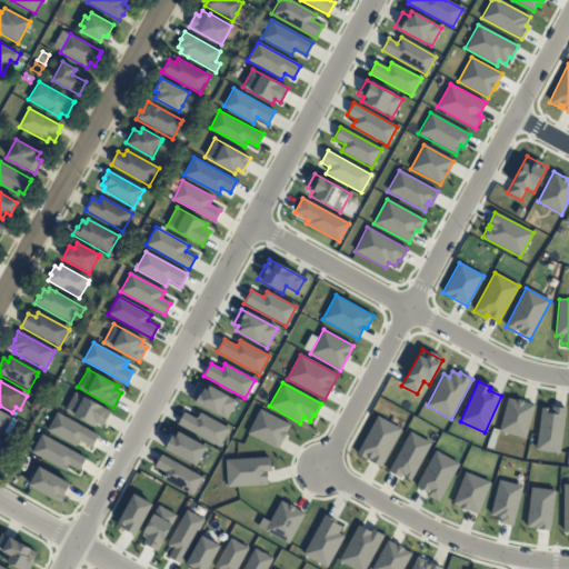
[(206,385),(203,389),(198,386),(190,400),(226,420),(236,401),(206,385)]
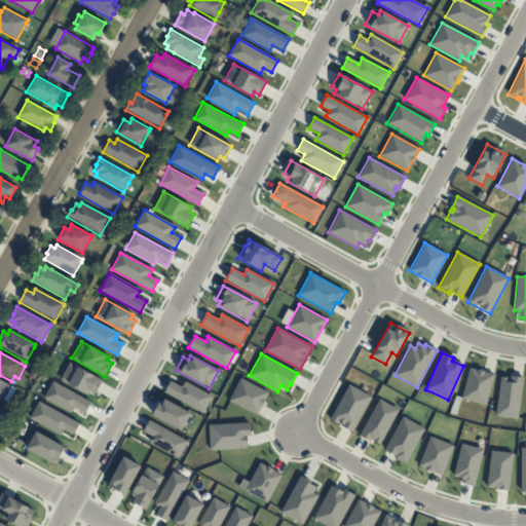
[(103,380),(96,393),(89,391),(87,396),(60,380),(69,363),(103,380)]
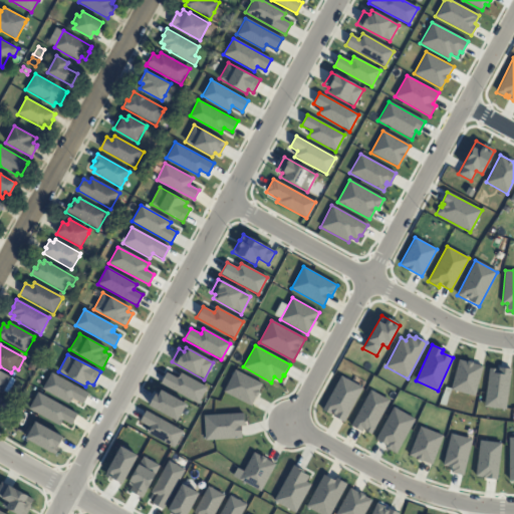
[(459,359),(450,390),(474,397),(482,365),(459,359)]
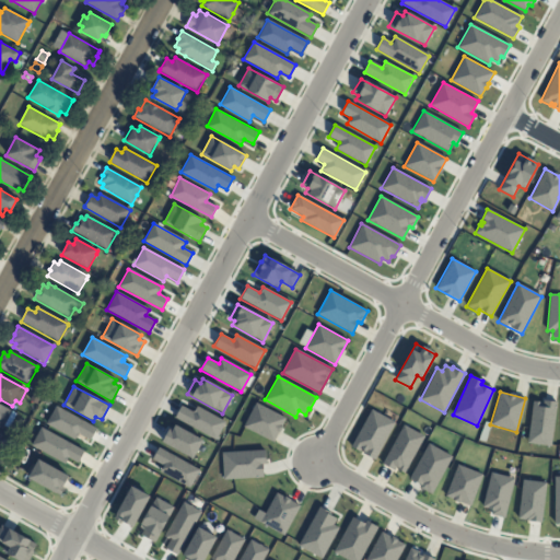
[(34,393),(30,400),(36,404),(41,396),(34,393)]
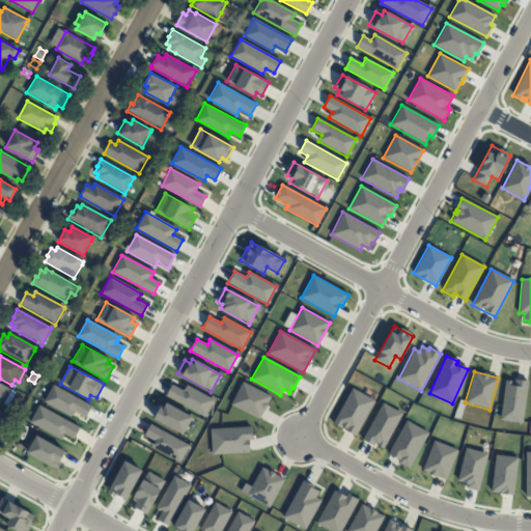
[(528,381),(522,423),(500,420),(505,381),(514,382),(514,380),(528,381)]
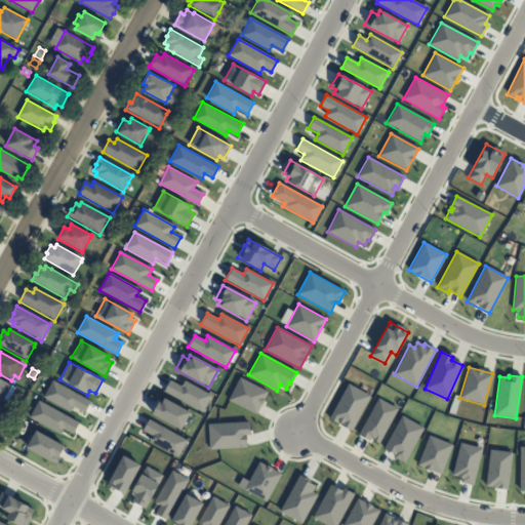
[(239,377),(228,400),(256,414),(268,392),(239,377)]
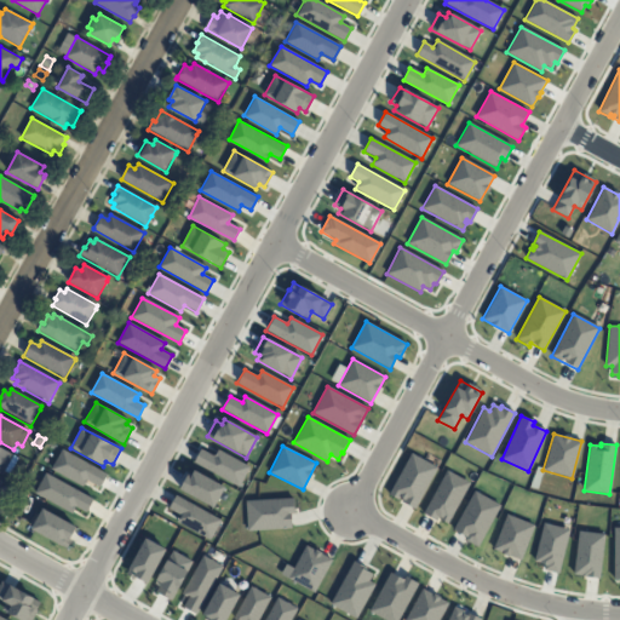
[(0,449),(18,460),(10,475),(5,471),(3,476),(0,474),(0,449)]
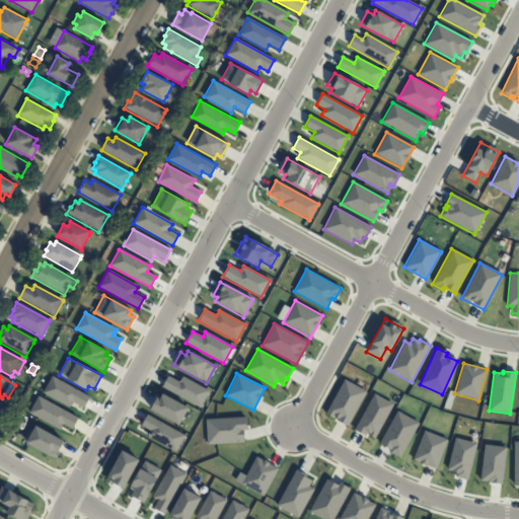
[(52,376),(43,393),(69,408),(72,401),(83,409),(89,397),(52,376)]
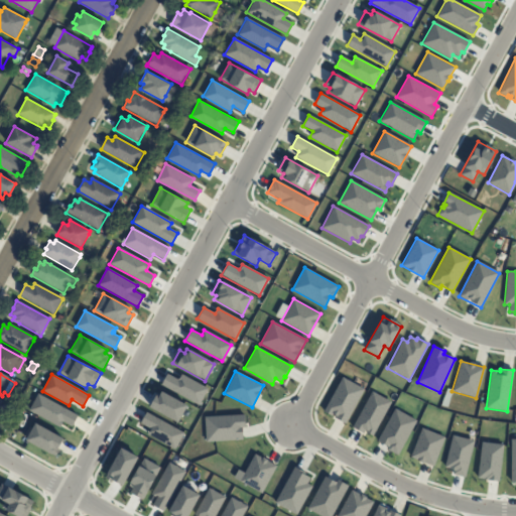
[(181,374),(178,380),(167,374),(161,385),(199,405),(208,389),(181,374)]
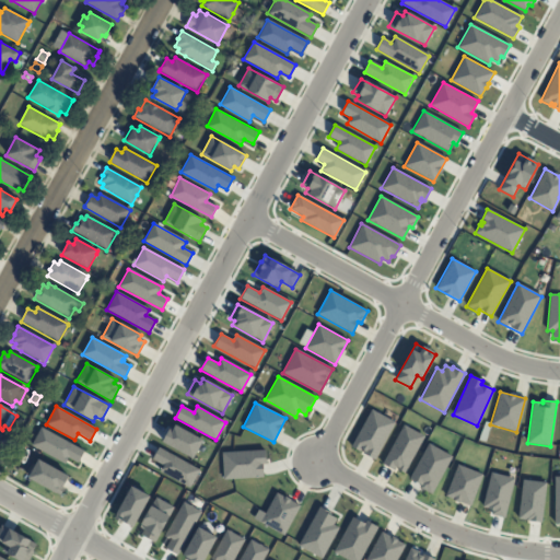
[(395,422),(374,459),(351,446),(371,409),(395,422)]
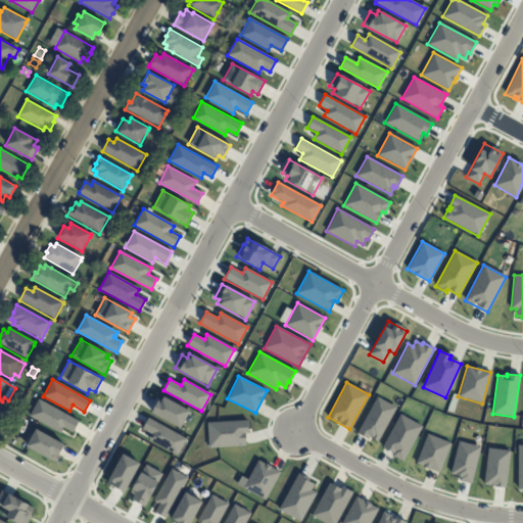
[(163,396),(160,402),(157,401),(151,413),(180,429),(189,411),(163,396)]
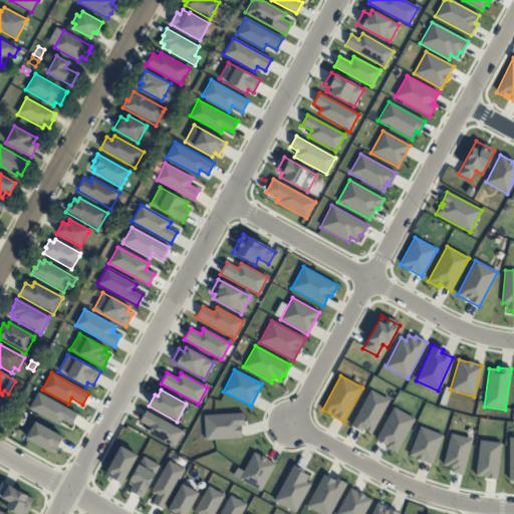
[(370,390),(350,426),(361,432),(362,429),(370,434),(389,401),(370,390)]
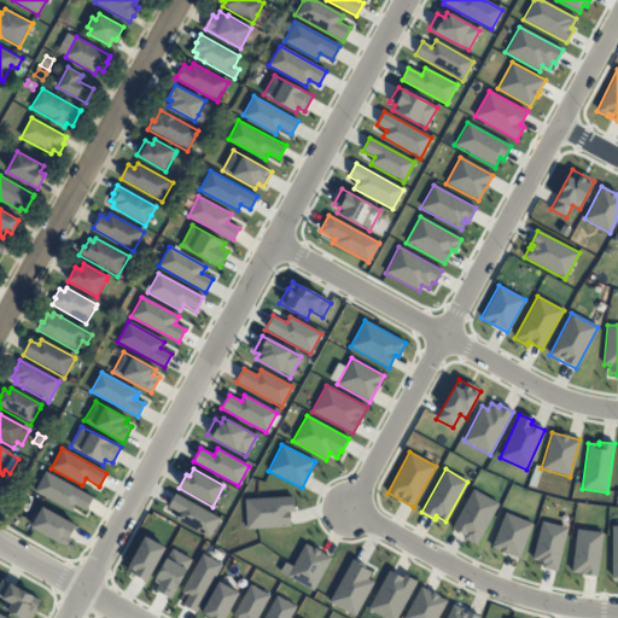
[(46,472),(35,491),(71,512),(75,506),(86,511),(93,499),(46,472)]
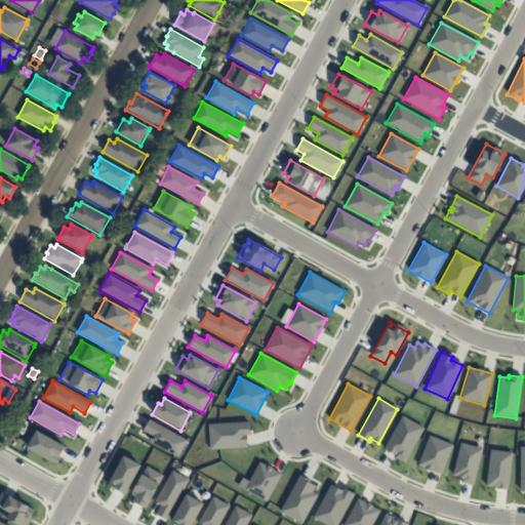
[(16,415),(11,425),(6,421),(11,412),(16,415)]
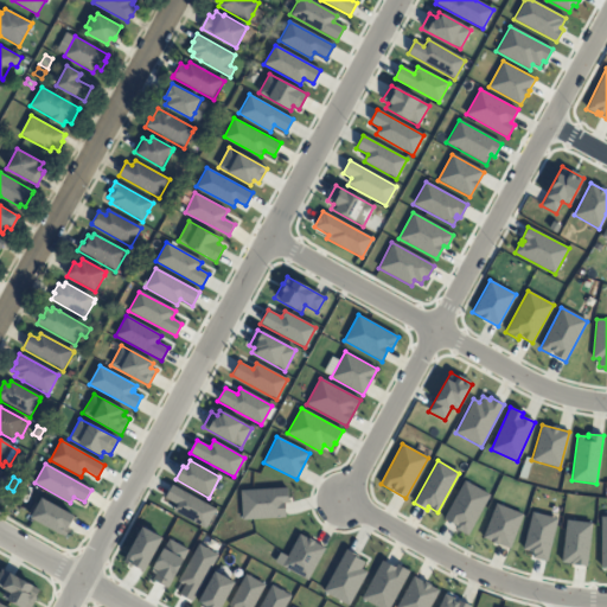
[(490,496),(467,536),(454,529),(455,525),(443,519),(464,481),(490,496)]
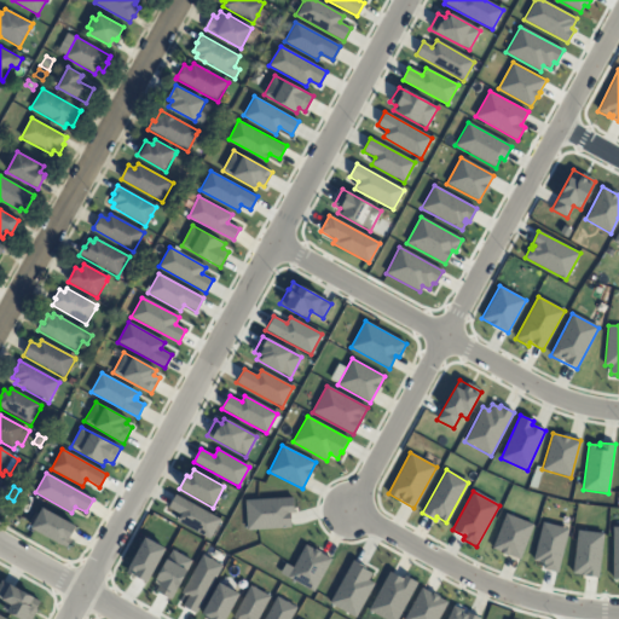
[(175,495),(168,508),(180,514),(177,521),(209,539),(220,520),(175,495)]
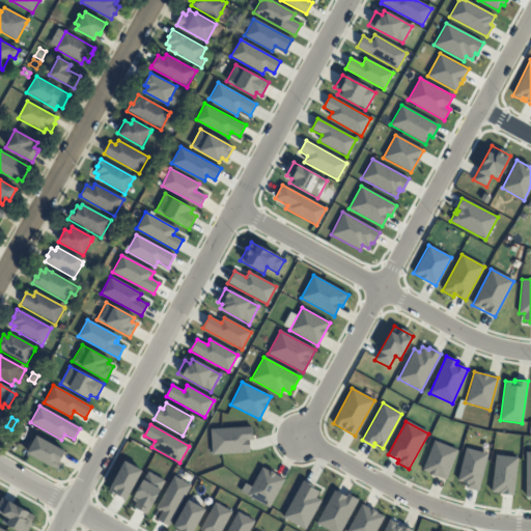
[(251,427),(252,439),(248,439),(249,452),(212,454),(211,429),(251,427)]
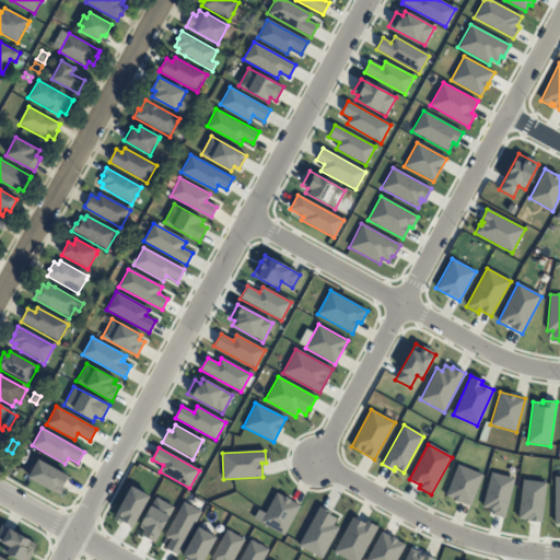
[(38,459),(27,478),(56,493),(56,492),(60,494),(63,489),(61,488),(68,477),(49,466),(38,459)]
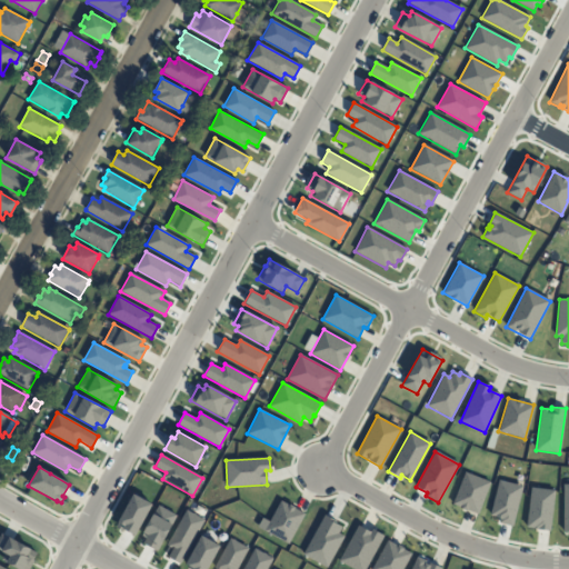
[(490,482),(478,513),(452,505),(465,472),(490,482)]
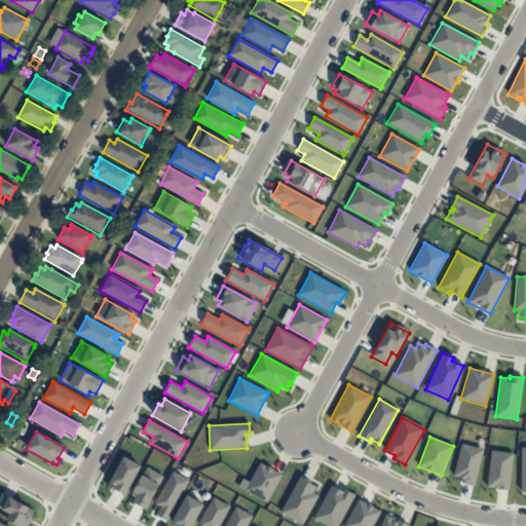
[(483,449),(474,486),(461,483),(462,479),(452,477),(460,443),(483,449)]
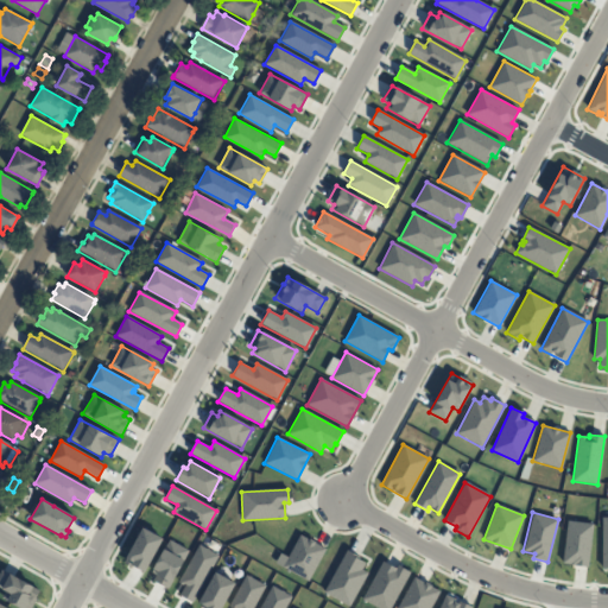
[(593,524),(587,567),(562,564),(568,520),(593,524)]
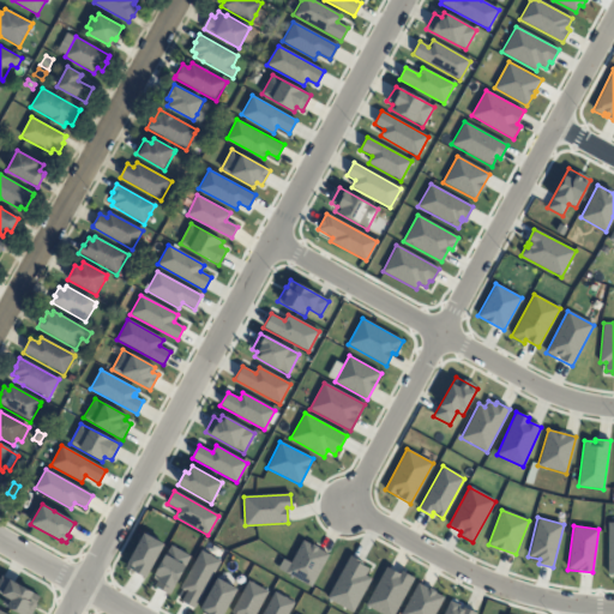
[(144,534),(125,569),(131,572),(131,571),(145,578),(163,546),(144,534)]
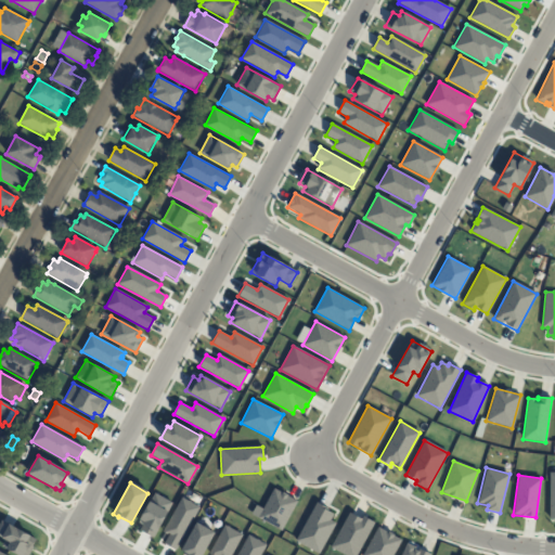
[(273,489),(262,508),(256,505),(250,514),(281,530),(297,501),(273,489)]
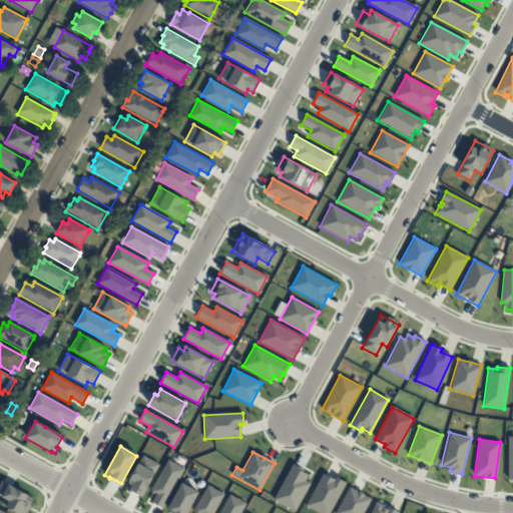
[(159,465),(141,498),(128,490),(132,483),(128,481),(142,456),(159,465)]
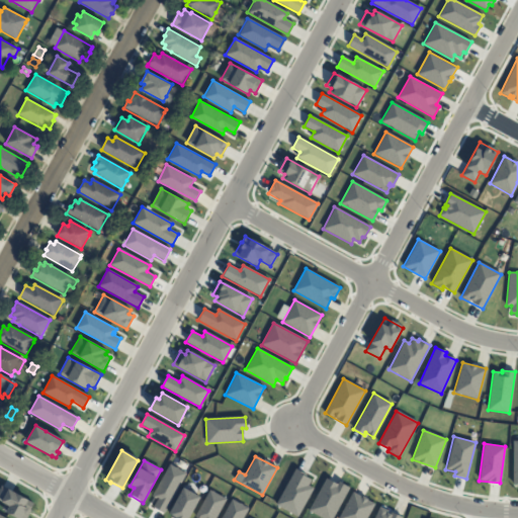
[(170,464),(186,473),(164,514),(153,508),(157,500),(152,497),(170,464)]
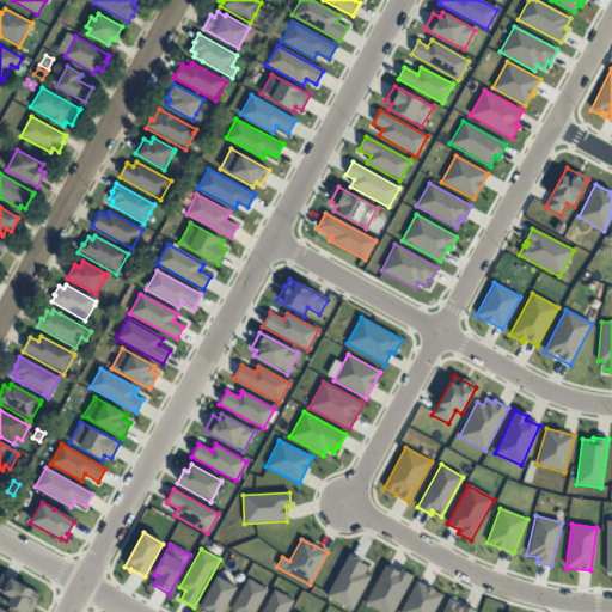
[(349,554),(325,597),(350,611),(369,577),(363,574),(367,567),(360,563),(362,561),(349,554)]
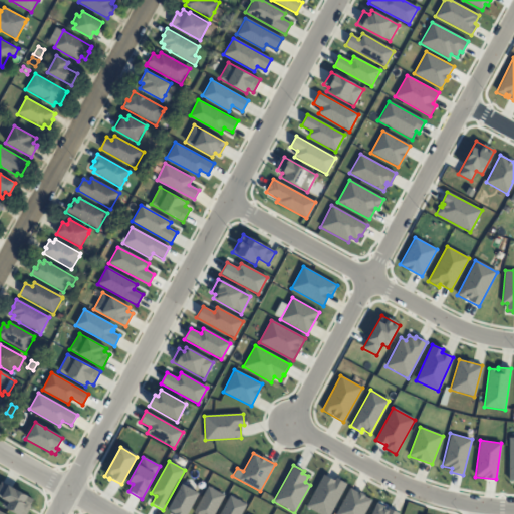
[(323,474),(305,507),(319,513),(329,513),(346,484),(335,478),(334,481),(323,474)]
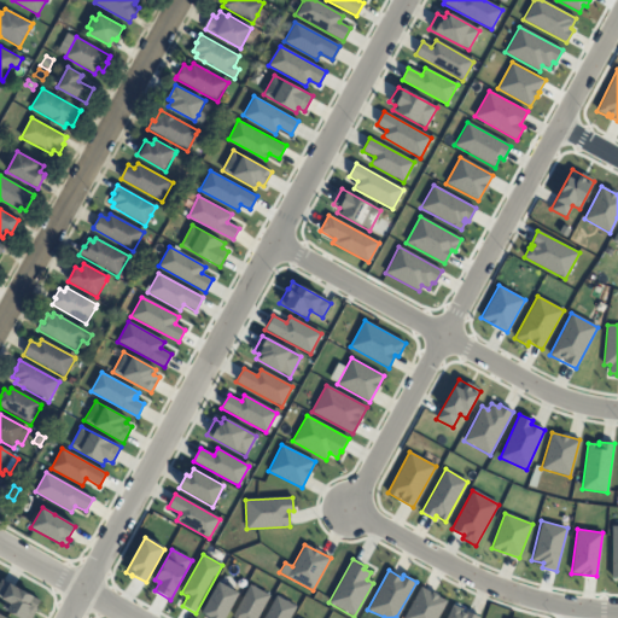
[(1,579),(0,581),(0,598),(5,601),(1,608),(18,617),(31,617),(38,608),(35,608),(40,600),(1,579)]
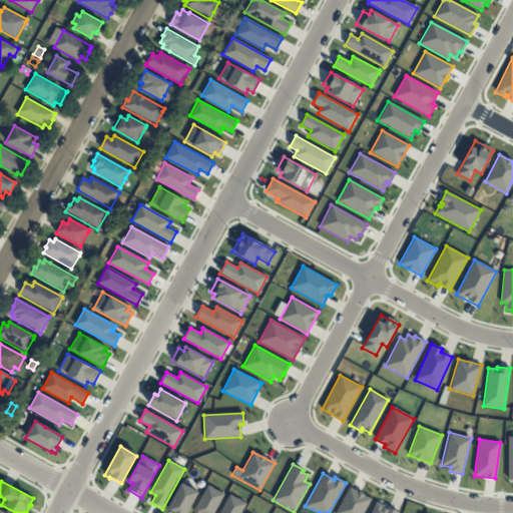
[(181,483),(167,509),(172,512),(171,512),(187,512),(198,492),(181,483)]
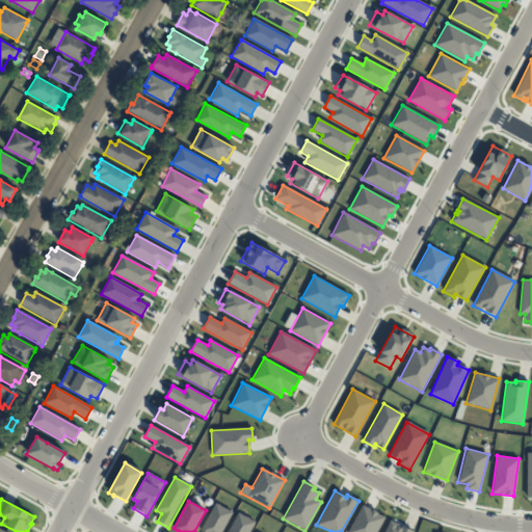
[(215,503),(200,531),(202,531),(221,531),(233,513),(215,503)]
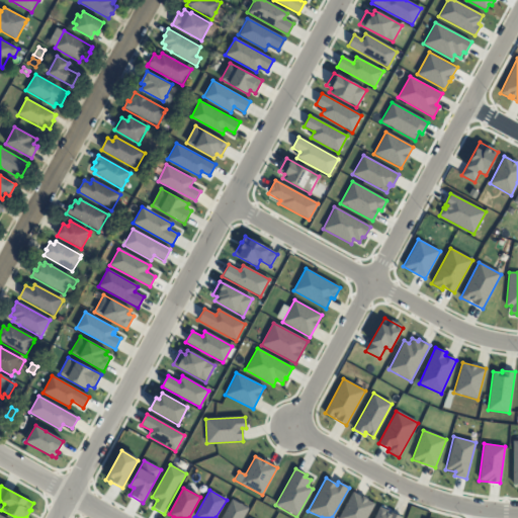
[(352,492),(337,517),(366,517),(374,504),(352,492)]
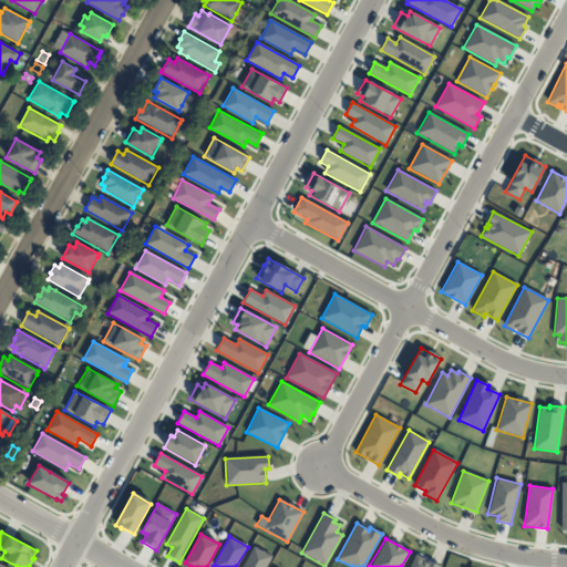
[(241,566),(254,547),(271,557),(266,566),(241,566)]
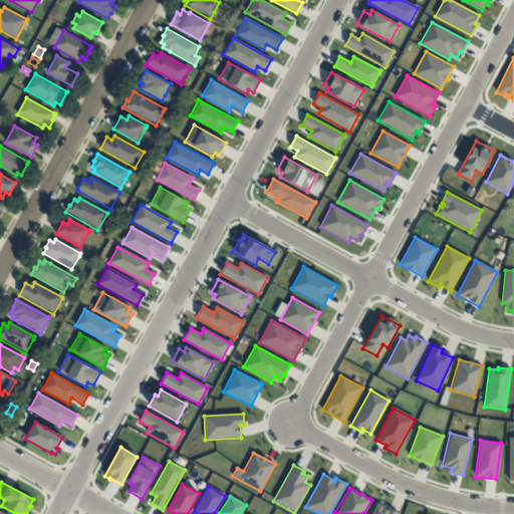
[(376,503),(370,513),(398,513),(399,513),(388,508),(387,510),(383,509),(384,507),(376,503)]
